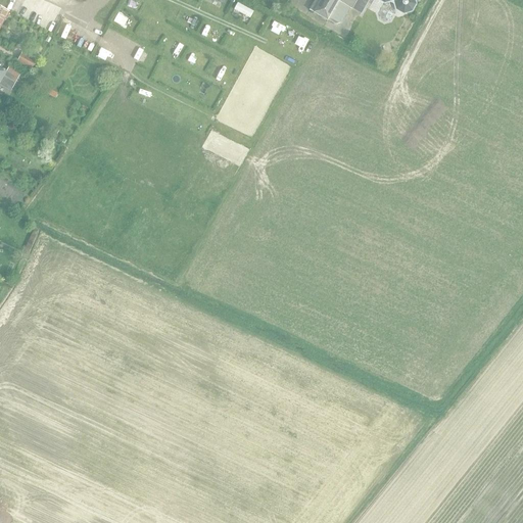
[(353,9),(358,0),(315,0),(310,10),(314,13),(328,20),(328,19),(336,25),(342,22),(349,8),(351,9),(351,8),(353,9)]
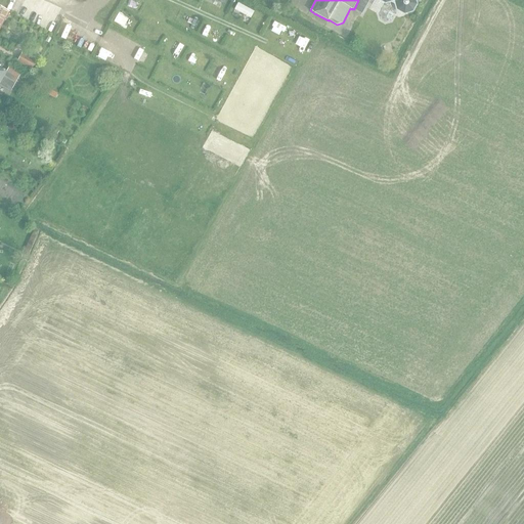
[(358,0),(354,9),(361,13),(368,0),(358,0)]
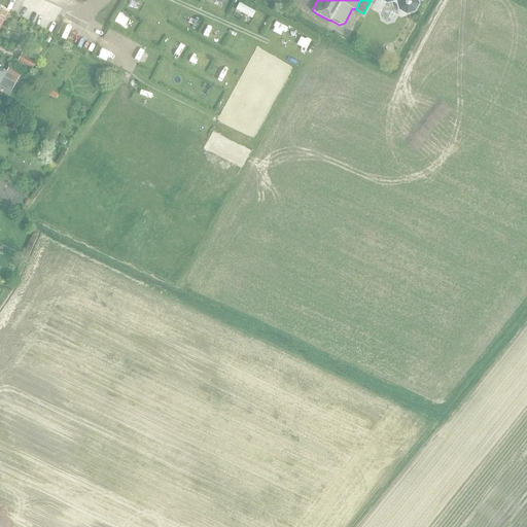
[(382,0),(387,3),(395,1),(396,1),(399,9),(407,13),(415,11),(419,4),(417,0),(382,0)]
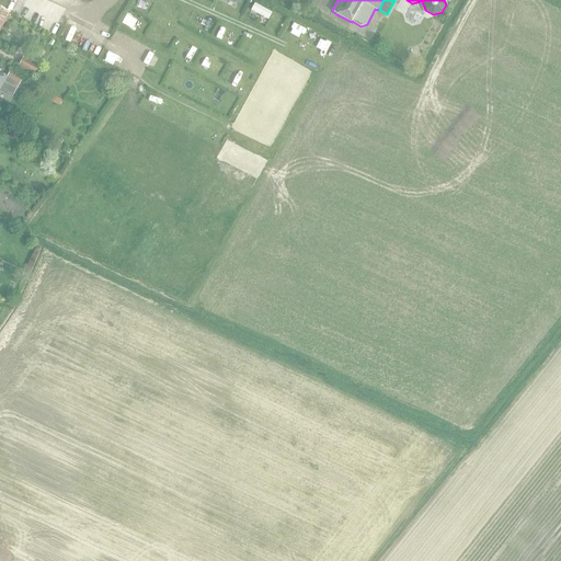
[(0,30),(10,13),(0,8),(0,30)]
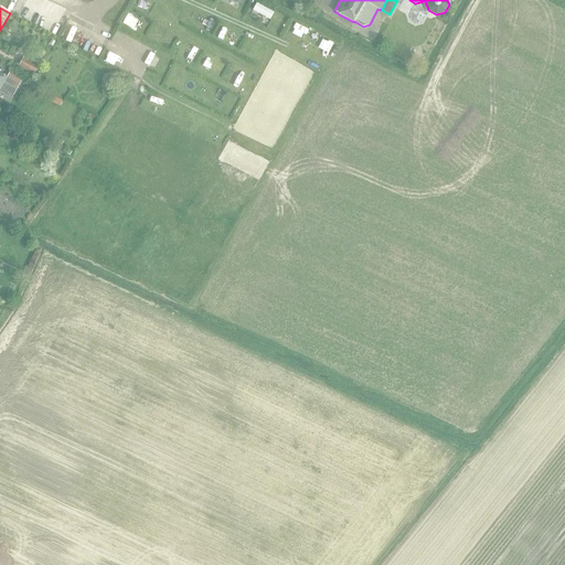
[(147,43),(141,54),(147,57),(152,46),(147,43)]
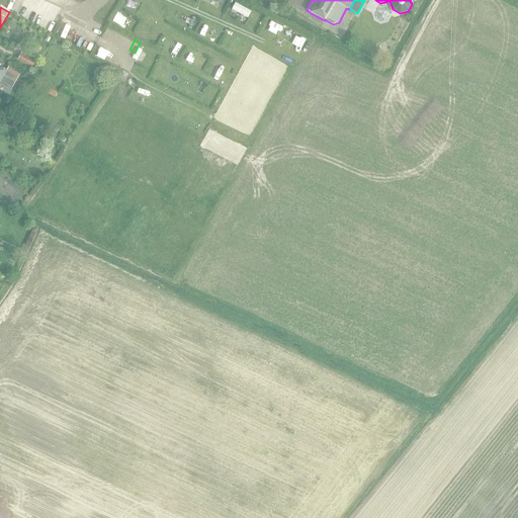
[(16,62),(30,70),(35,60),(21,53),(16,62)]
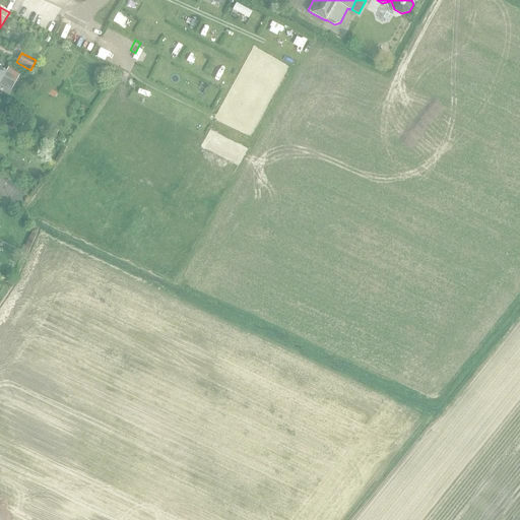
[(10,65),(6,72),(0,68),(0,82),(1,80),(13,87),(21,72),(10,65)]
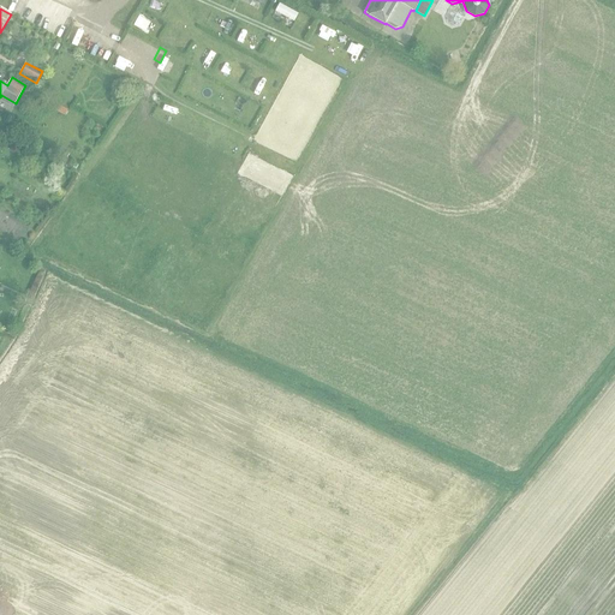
[(261,81),(258,85),(269,91),(272,85),(261,81)]
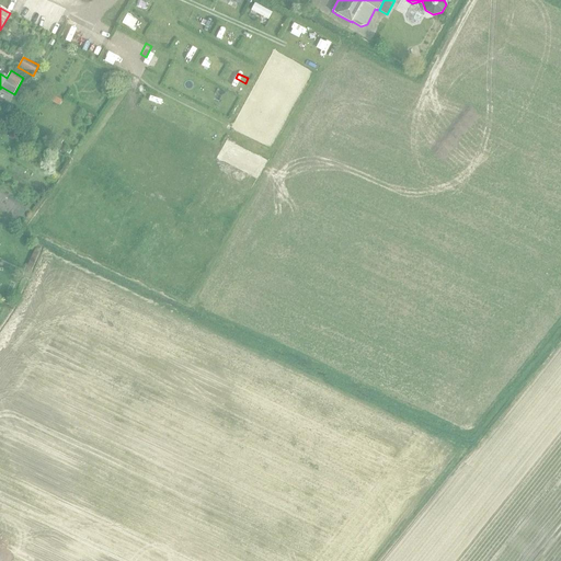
[(50,100),(59,105),(63,100),(53,94),(50,100)]
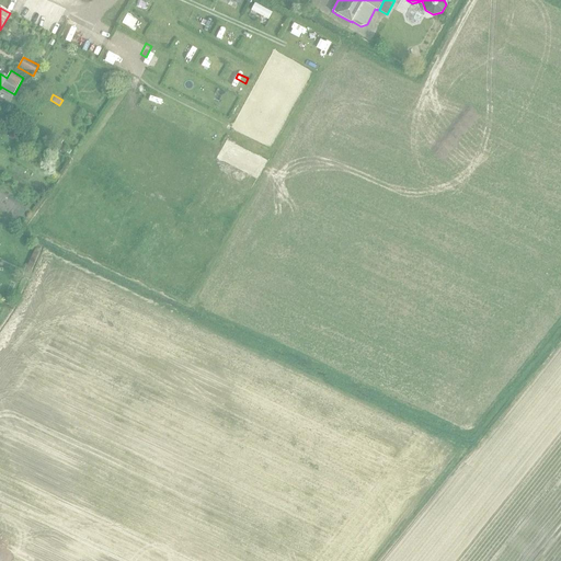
[(0,240),(15,249),(20,240),(0,231),(0,240)]
